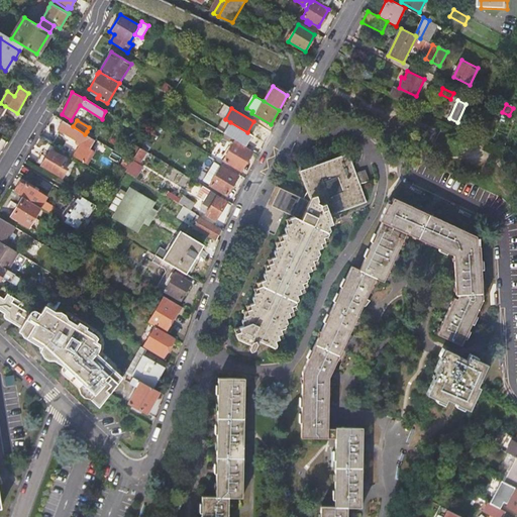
[(73,126),(63,121),(58,129),(81,143),(73,157),(87,165),(94,151),(90,148),(95,140),(91,138),(85,134),(73,126)]
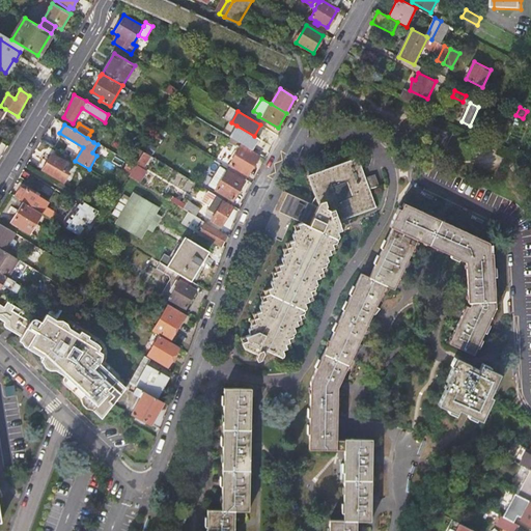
[(243,144),(253,150),(259,139),(254,136),(236,126),(230,137),(231,137),(243,144)]
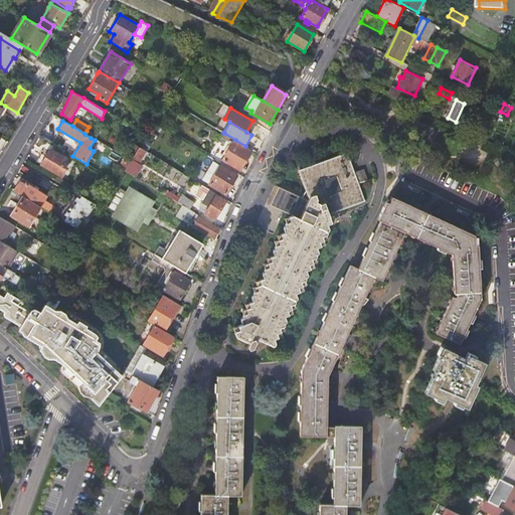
[(222,137),(233,143),(235,140),(224,133),(222,137)]
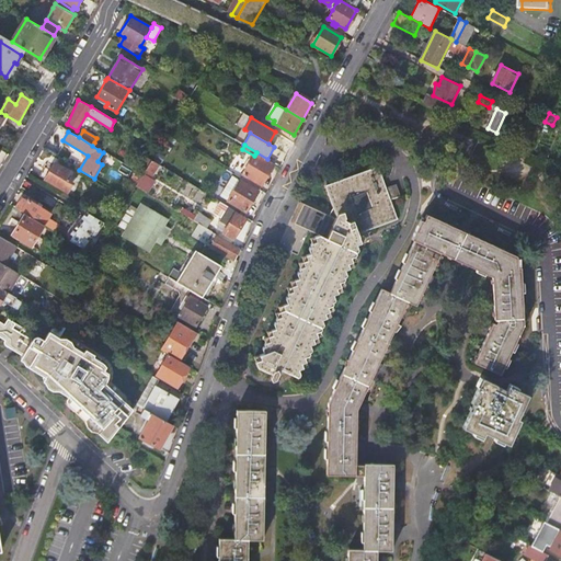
[(262,185),(275,163),(267,159),(256,152),(254,156),(243,173),(262,185)]
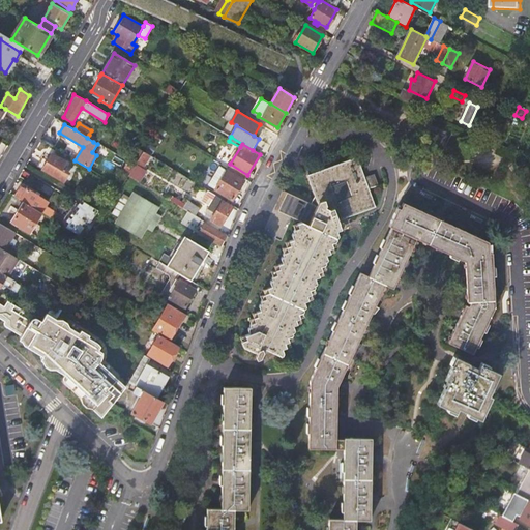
[(136,148),(130,156),(138,160),(143,152),(136,148)]
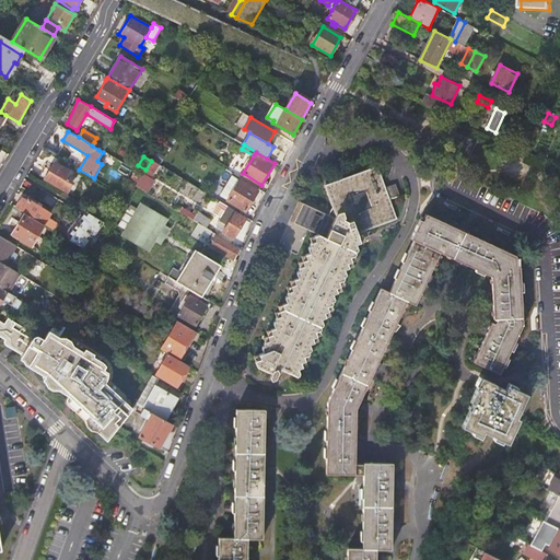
[(160,165),(152,160),(151,161),(146,170),(142,176),(136,186),(149,194),(153,186),(149,184),(152,179),(160,165)]
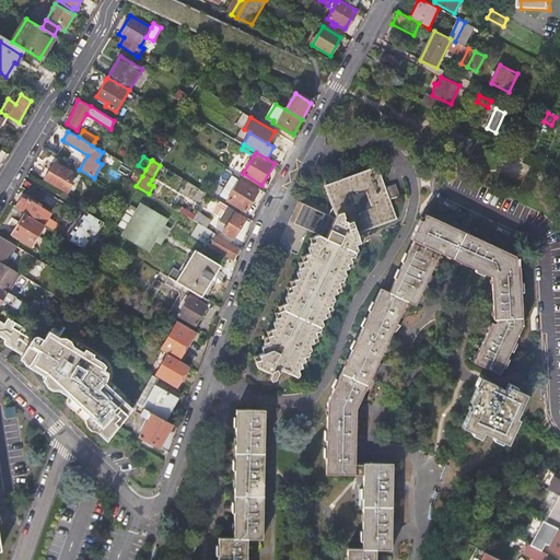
[(50,170),(45,166),(39,175),(67,191),(72,183),(67,179),(71,172),(55,162),(50,170)]
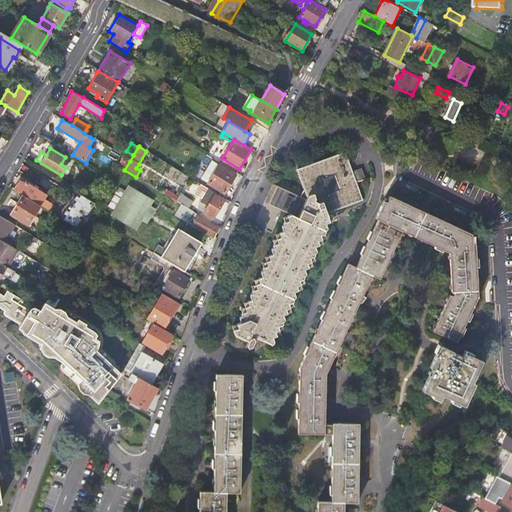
[(269,203),(291,213),(286,215),(288,219),(284,221),(283,223),(283,224),(282,225),(281,226),(283,231),(278,232),(280,236),(276,238),(277,242),(273,243),(272,246),(273,247),(271,247),(270,249),(272,253),(268,255),(269,259),(265,260),(267,265),(263,266),(262,268),(262,270),(261,270),(260,272),(261,276),(257,277),(259,282),(255,283),(256,288),(252,289),(251,291),(251,293),(250,293),(249,295),(251,299),(247,301),(248,305),(244,306),(246,310),(242,312),(241,314),(241,315),(240,316),(239,317),(240,322),(236,323),(238,327),(233,329),(235,334),(248,340),(247,344),(248,347),(252,346),(256,336),(271,344),(273,343),(274,341),(272,337),(276,335),(275,331),(279,330),(277,325),(282,324),(283,322),(282,320),(284,320),(284,318),(283,314),(287,312),(285,308),(289,307),(288,303),(292,301),(293,299),(292,298),(294,297),(295,295),(293,291),(297,290),(296,285),(300,284),(299,280),(303,278),(304,276),(303,275),(304,275),(305,272),(304,268),(308,267),(306,262),(310,261),(309,257),(313,256),(314,254),(313,252),(315,252),(316,250),(314,245),(318,244),(317,240),(321,238),(319,234),(324,233),(325,231),(324,229),(325,229),(326,227),(325,223),(329,221),(327,216),(330,211),(335,209),(362,199),(345,151),(297,169),(304,188),(307,197),(306,199),(300,196),(277,187),(269,203)]
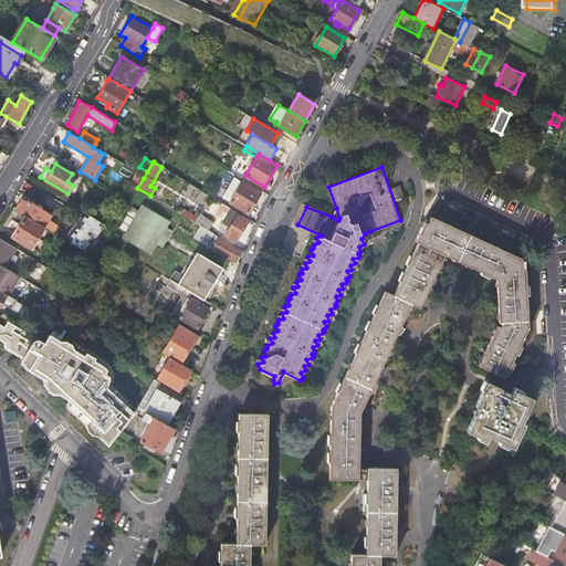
[(261,194),(242,182),(230,202),(249,213),(261,194)]
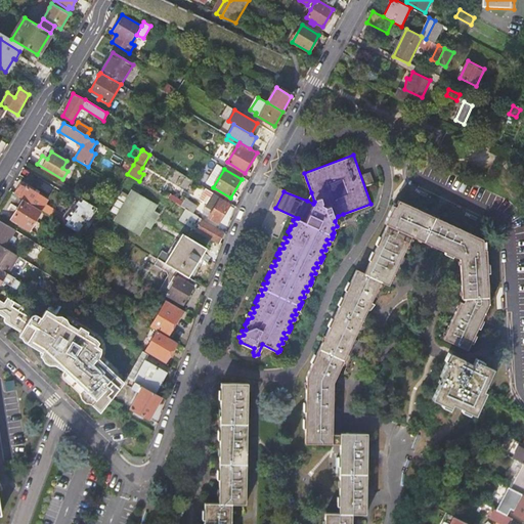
[(41,210),(49,215),(54,218),(58,212),(45,204),(47,200),(27,186),(26,187),(20,185),(16,192),(24,200),(41,210)]
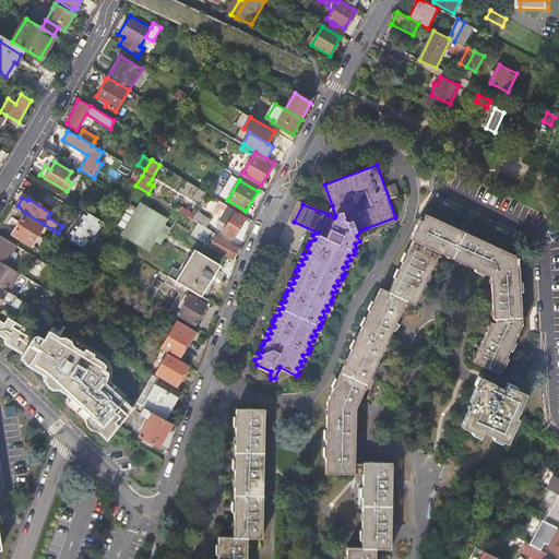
[(150,209),(141,204),(122,235),(150,251),(155,241),(158,237),(167,219),(150,209)]
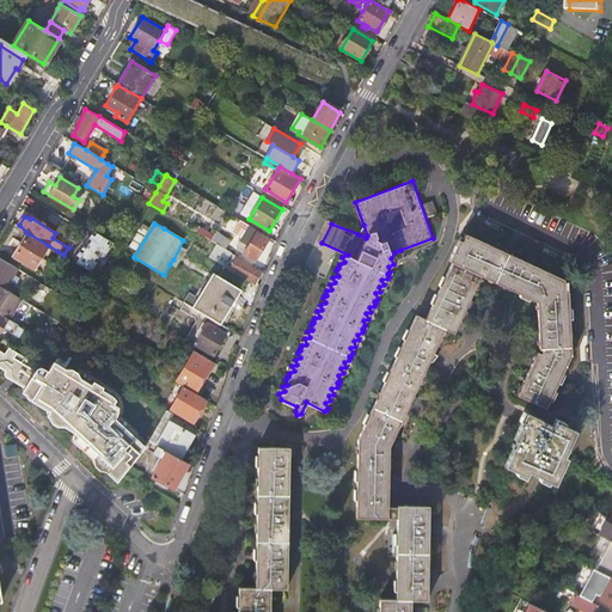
[(269,239),(258,231),(248,225),(239,240),(249,248),(244,255),(255,262),(269,239)]
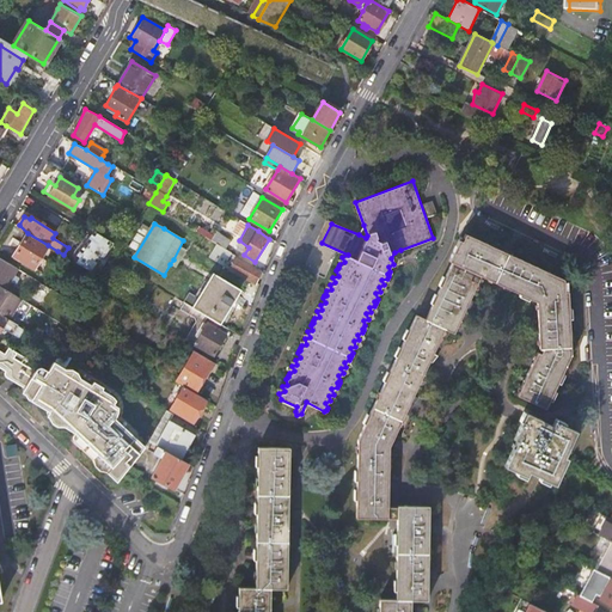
[(95,232),(74,262),(104,280),(108,273),(93,267),(109,245),(112,246),(114,244),(95,232)]
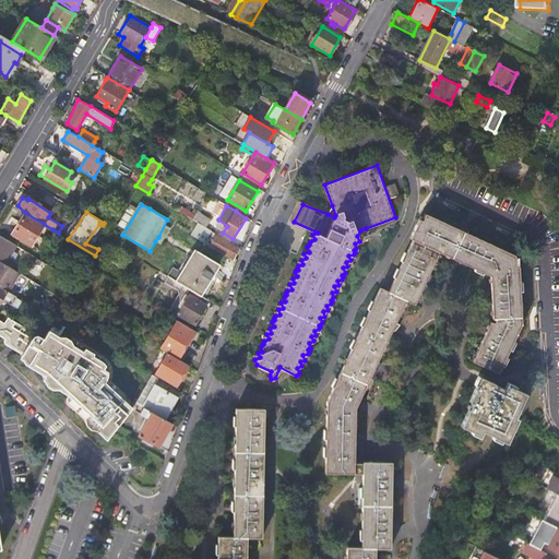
[(193,221),(199,223),(200,224),(204,215),(199,212),(193,221)]
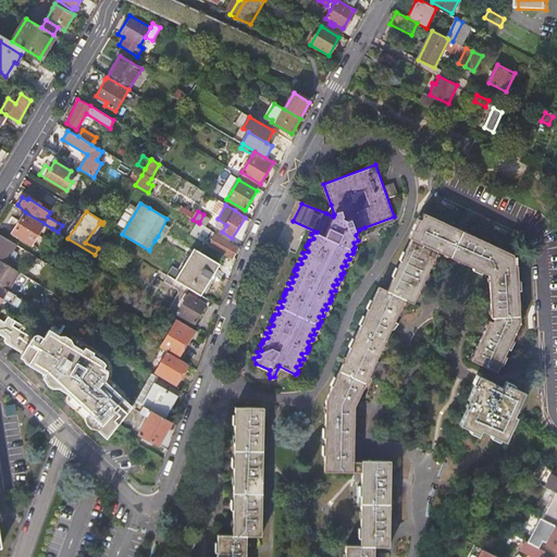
[(31,245),(44,223),(25,212),(12,233),(31,245)]
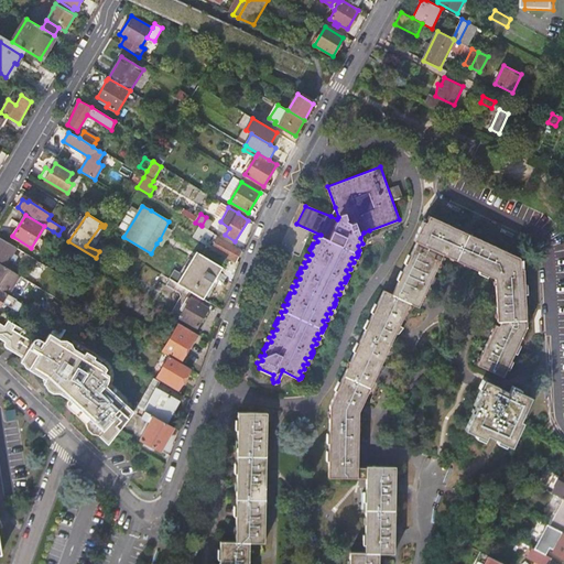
[(478,270),(490,243),(472,235),(429,215),(425,221),(422,220),(413,240),(416,241),(393,291),(392,293),(383,290),(329,403),(327,476),(366,477),(365,552),(349,552),(348,563),(378,563),(379,553),(393,553),(394,534),(394,527),(394,491),(394,484),(396,466),(357,467),(357,451),(358,444),(359,410),(362,402),(378,370),(381,362),(396,332),(399,324),(410,302),(419,306),(420,303),(430,283),(433,275),(443,253),(478,270)]
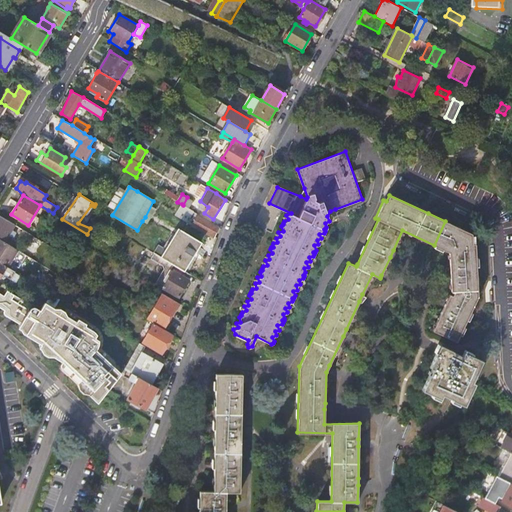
[(183,205),(190,209),(194,202),(187,197),(183,205)]
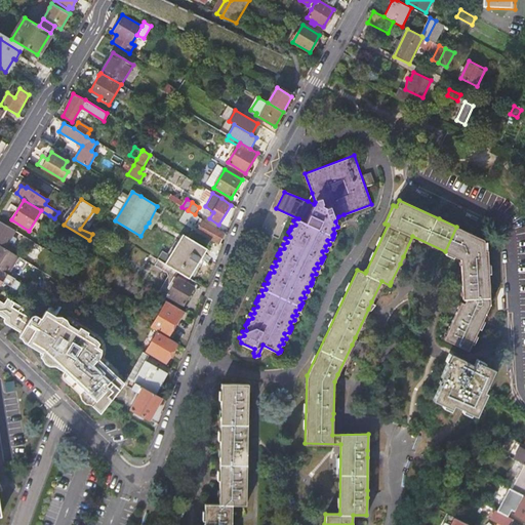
[(219,244),(226,233),(195,214),(188,210),(187,209),(180,220),(219,244)]
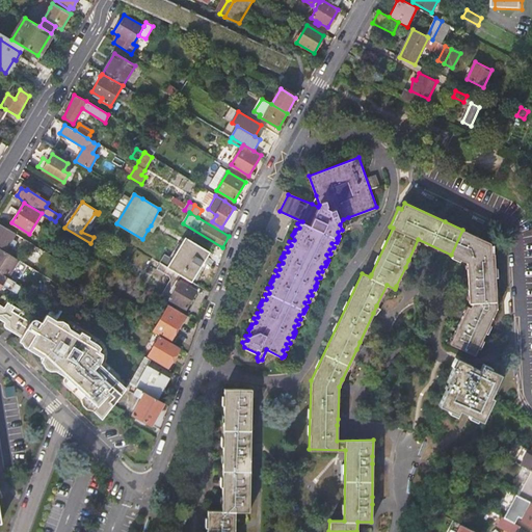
[(351,227),(348,217),(343,219),(340,224),(342,230),(351,227)]
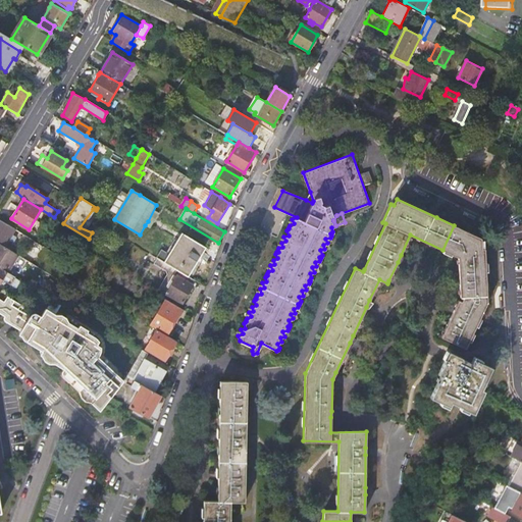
[(51,251),(0,220),(0,241),(6,245),(13,232),(49,254),(51,251)]
